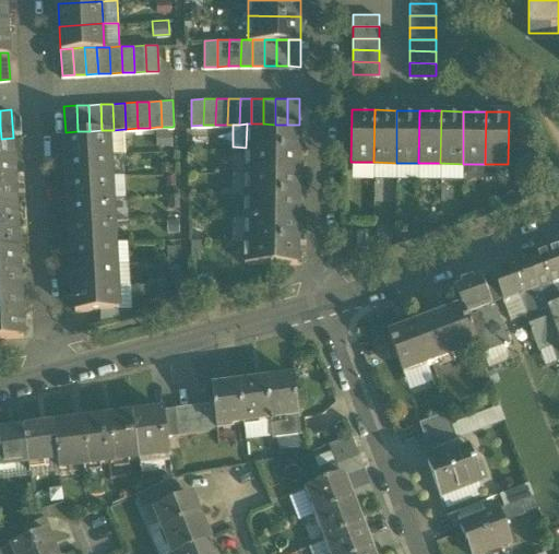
[(247,124),(246,148),(299,148),(299,125),(287,125),(275,125),(263,124),(251,124),(247,124)]
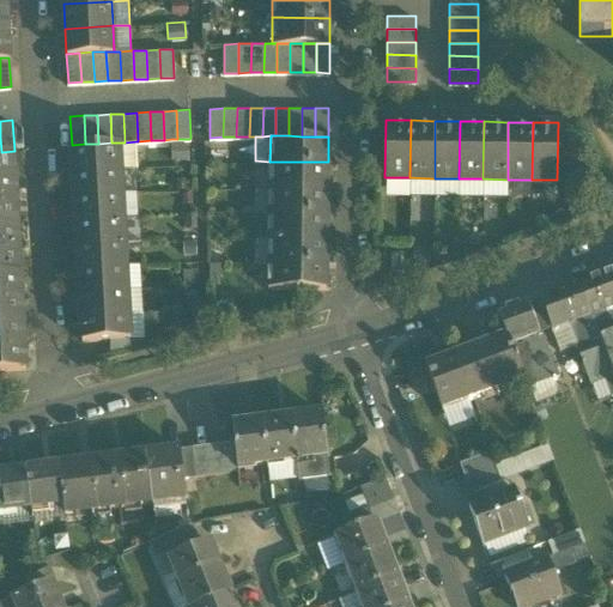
[(177,139),(171,139),(173,159),(190,158),(189,139),(177,139)]
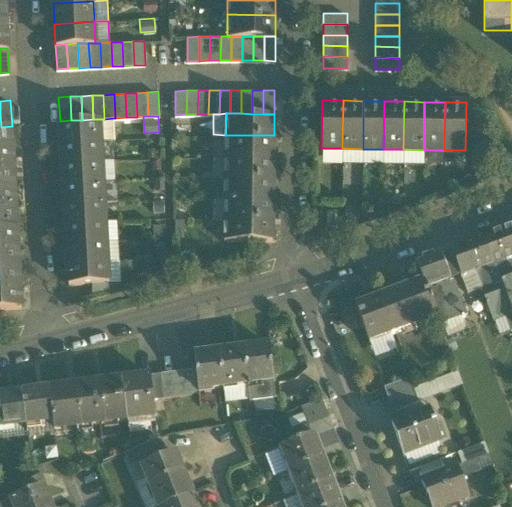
[(101,139),(113,139),(115,139),(114,118),(104,119),(100,119),(101,139)]
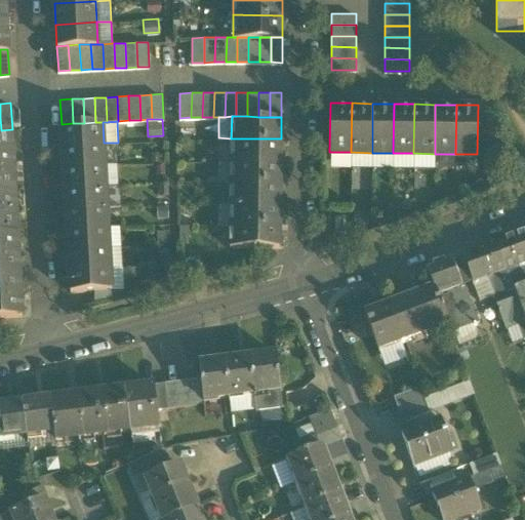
[(62,124),(63,146),(104,143),(103,122),(95,122),(84,123),(73,123),(62,124)]
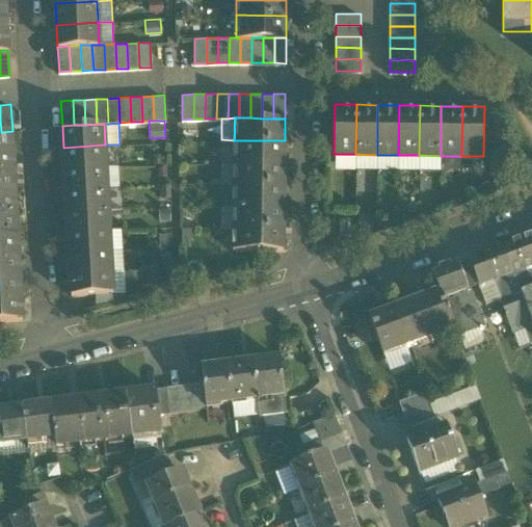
[(0,153),(14,152),(12,131),(1,132),(0,131),(0,153)]
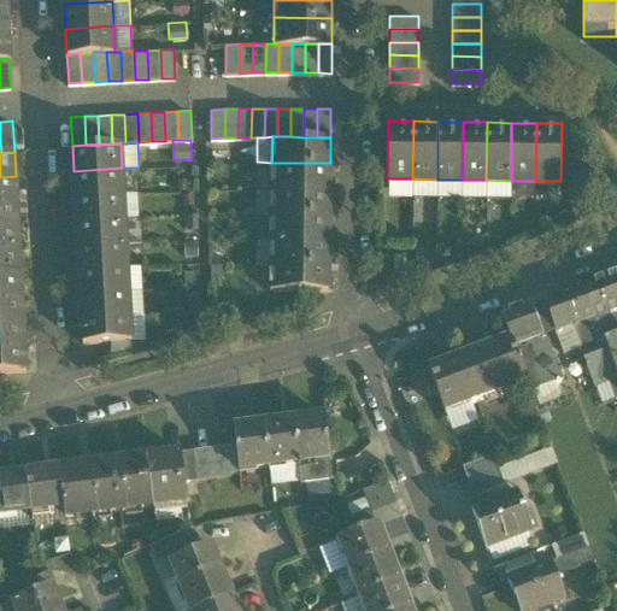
[(271,163),(271,187),(329,188),(330,163),(271,163)]
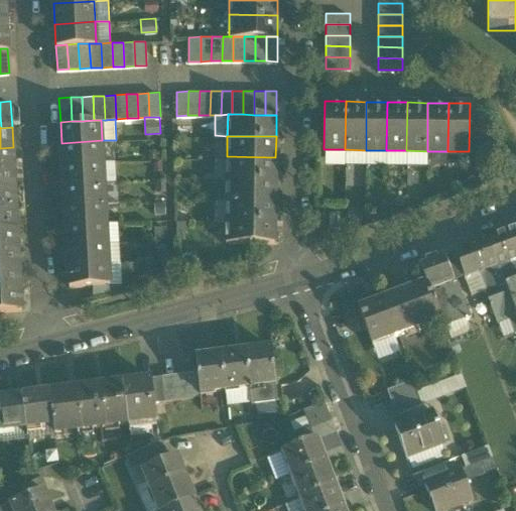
[(61,143),(62,163),(103,161),(102,140),(61,143)]
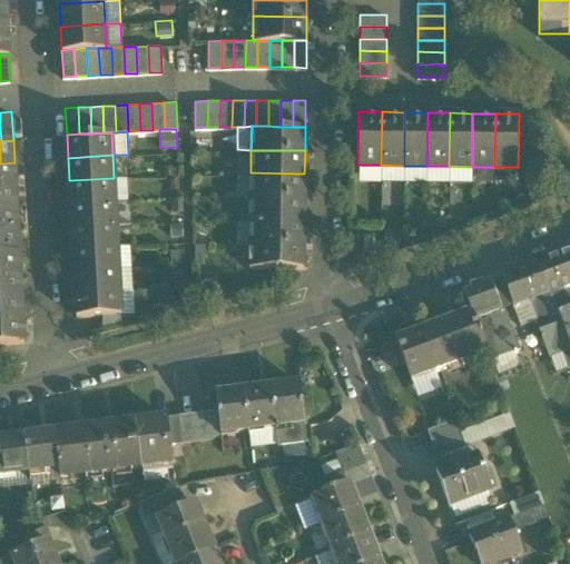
[(114,178),(127,177),(126,155),(112,155),(114,178)]
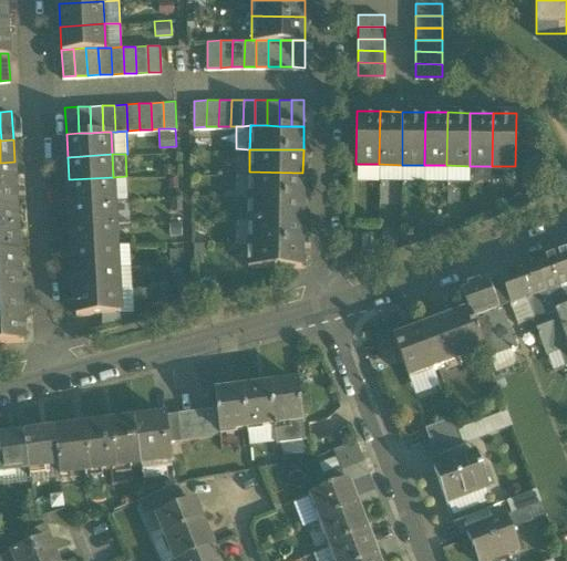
[(0,185),(16,184),(14,162),(0,163),(0,185)]
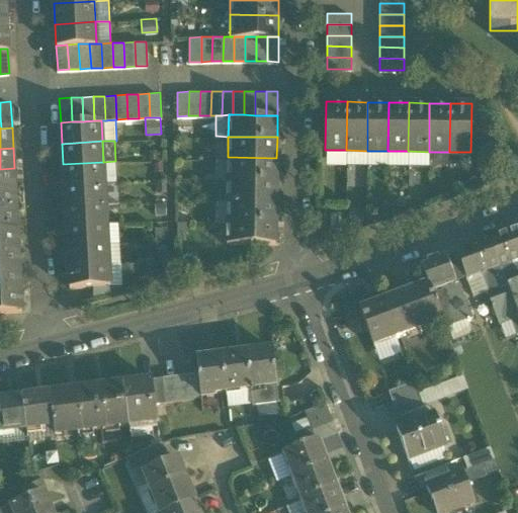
[(367,163),(367,151),(346,150),(346,163),(367,163)]
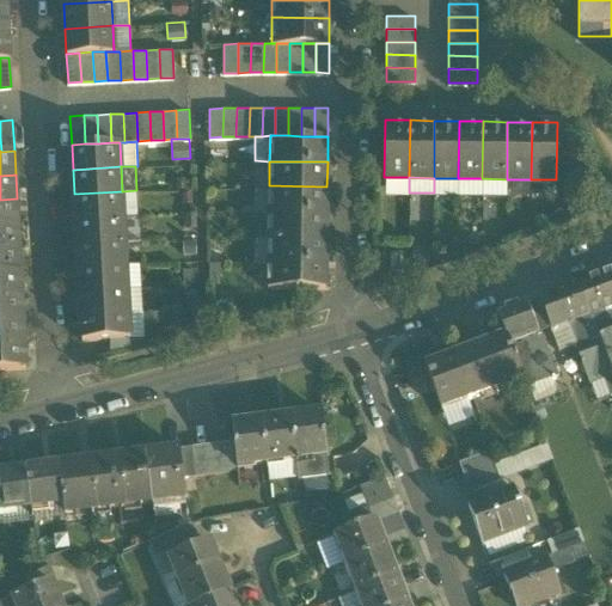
[(434,178),(434,193),(458,193),(458,178),(434,178)]
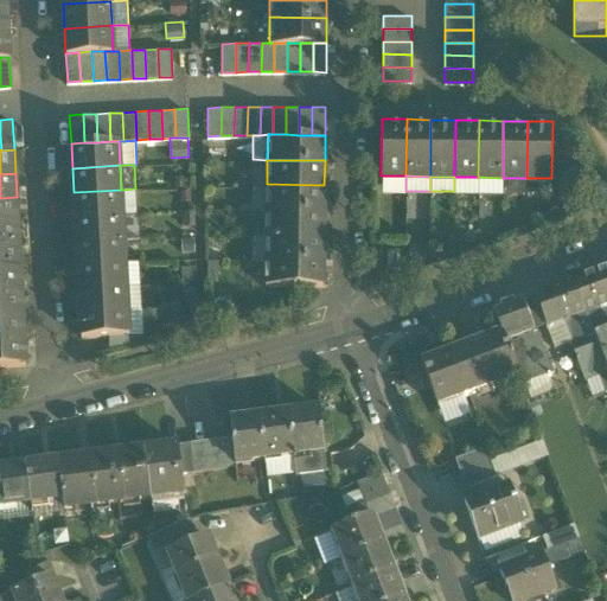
[(454,177),(454,191),(478,191),(478,177),(454,177)]
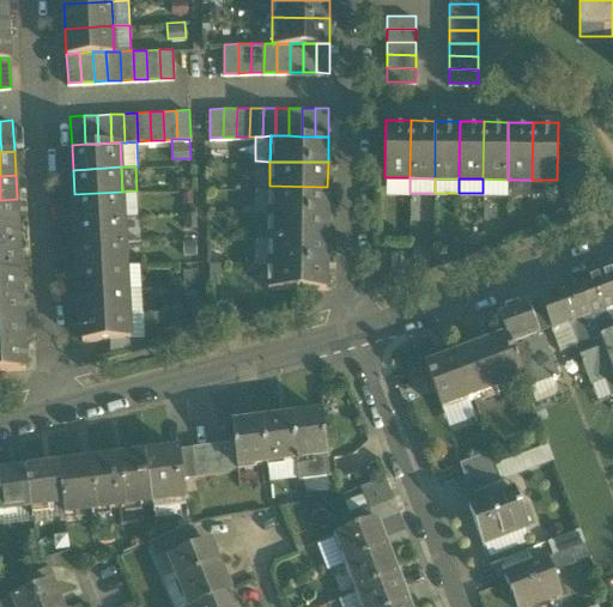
[(483,178),(483,193),(508,194),(508,180),(483,178)]
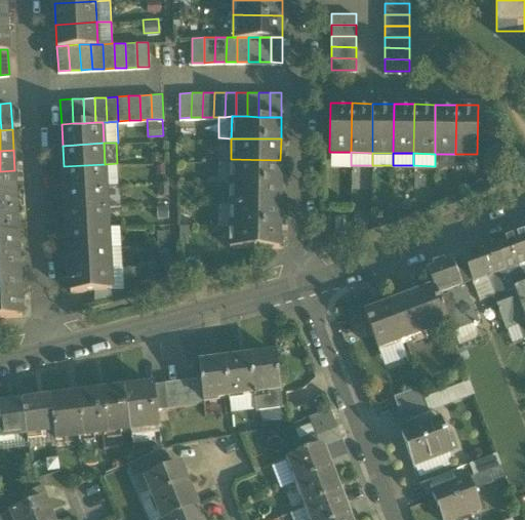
[(435,154),(435,166),(455,166),(455,154),(435,154)]
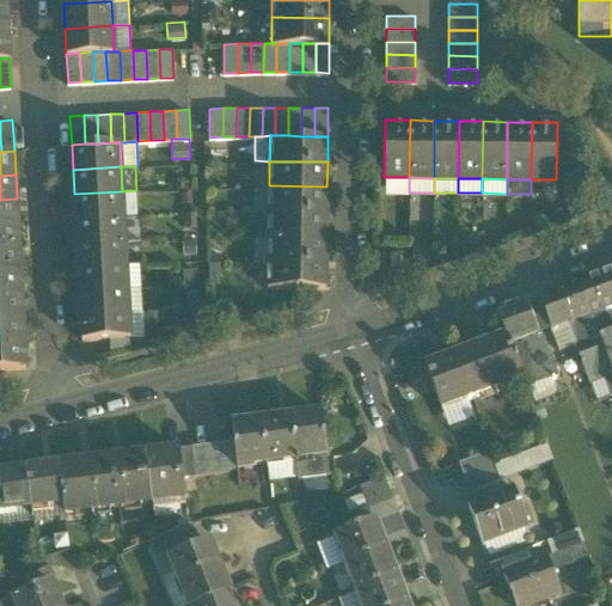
[(269,210),(269,185),(255,185),(254,210),(269,210)]
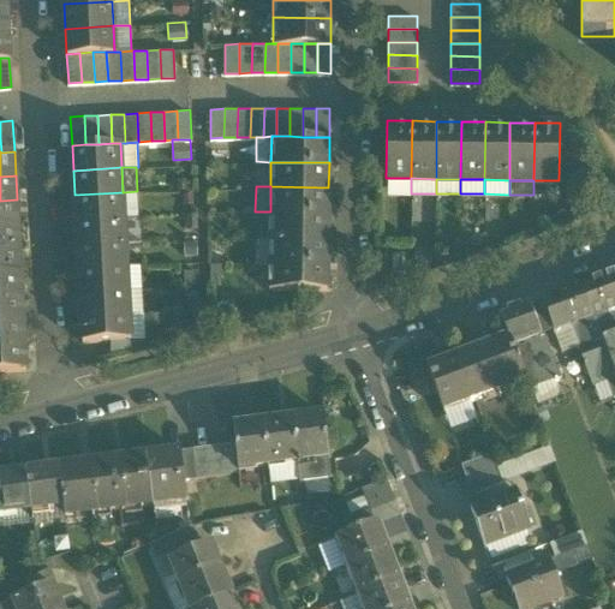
[(270,186),(270,212),(328,213),(328,187),(270,186)]
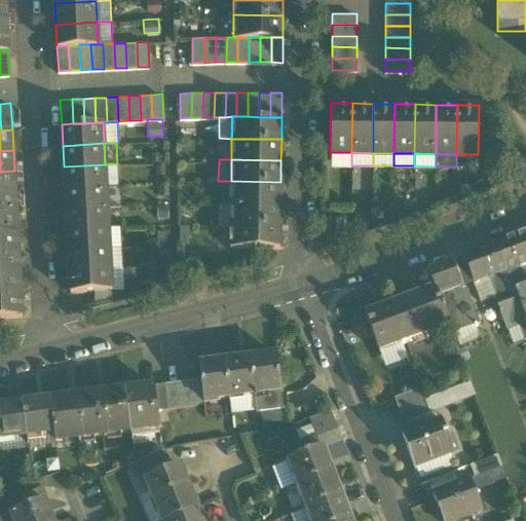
[(106,185),(118,184),(117,163),(105,164),(106,185)]
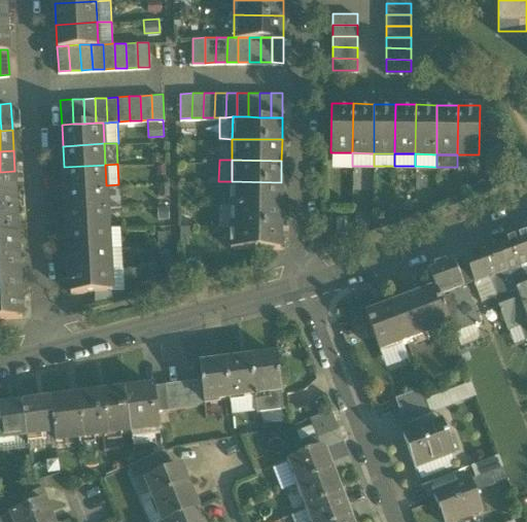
[(64,167),(65,187),(106,185),(105,165),(64,167)]
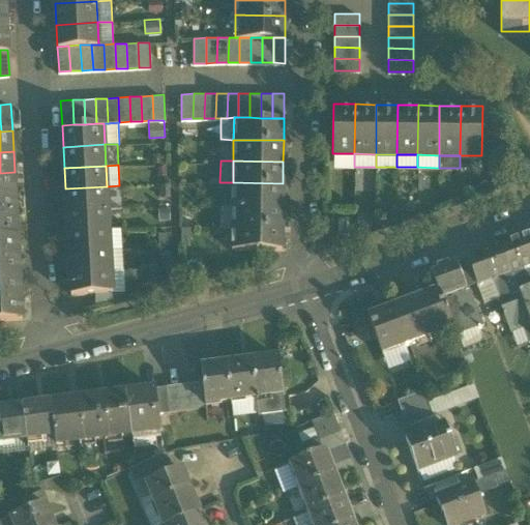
[(0,194),(16,193),(15,172),(0,173),(0,194)]
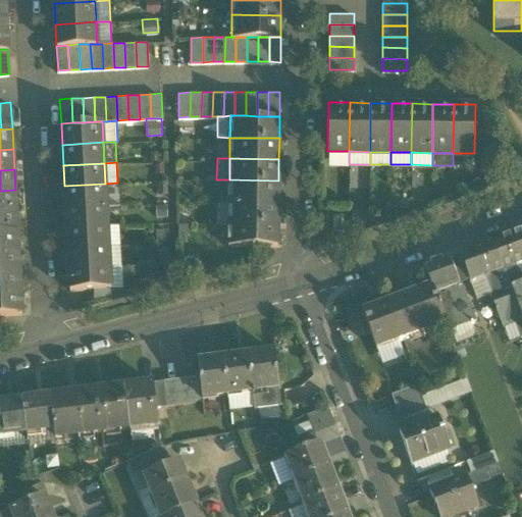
[(229,179),(229,201),(278,201),(278,181),(229,179)]
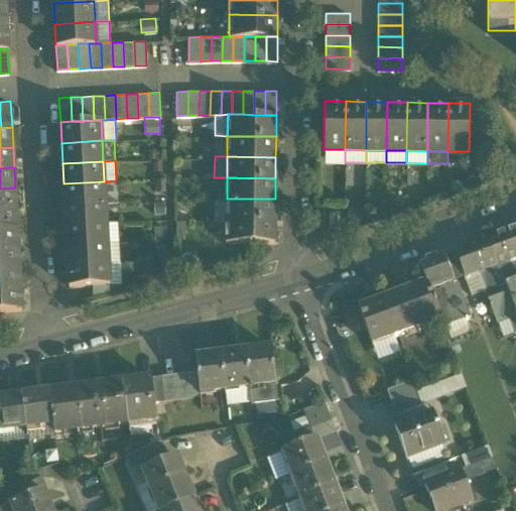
[(116,180),(104,181),(105,202),(119,201),(118,180),(116,180)]
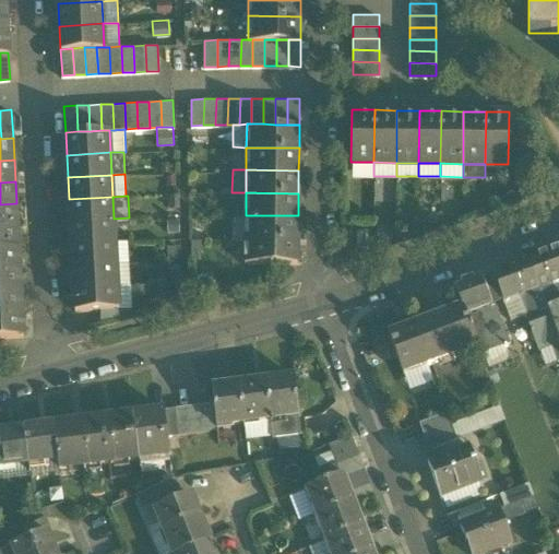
[(69,199),(70,221),(114,219),(113,197),(69,199)]
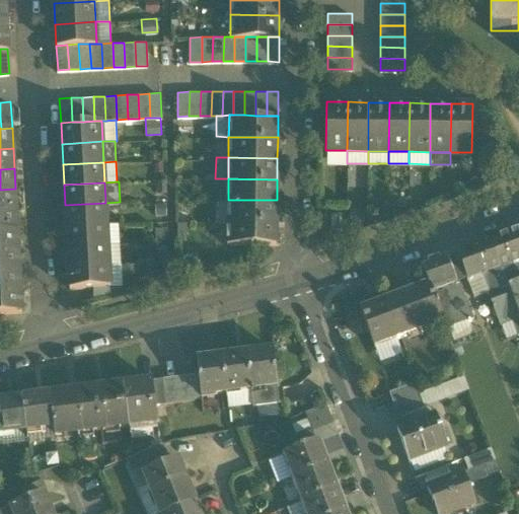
[(0,210),(16,209),(15,189),(0,190),(0,210)]
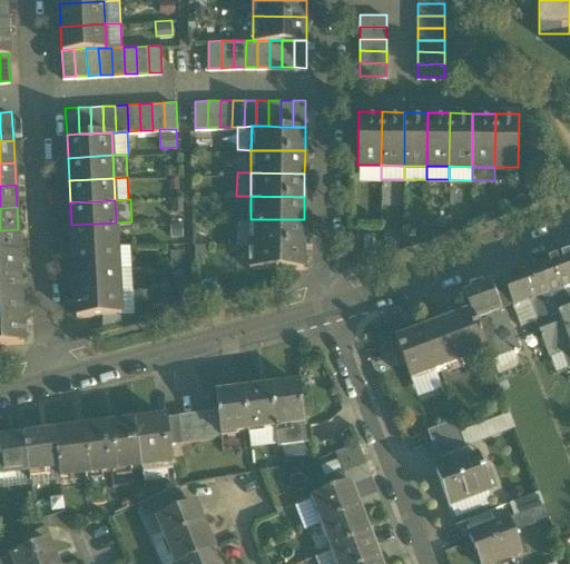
[(236,241),(249,241),(251,219),(236,218),(236,241)]
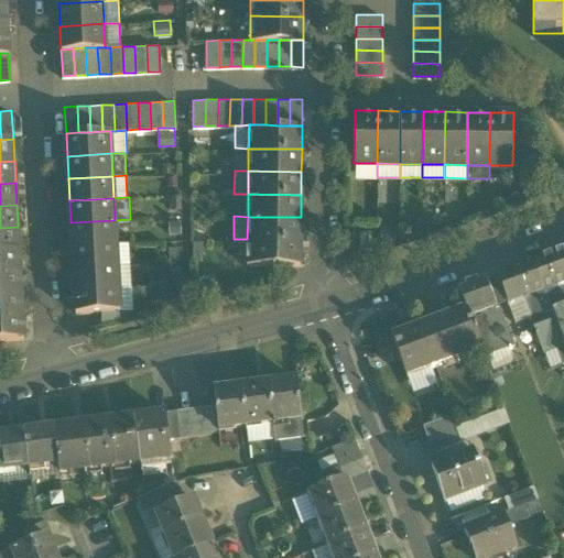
[(248,217),(247,239),(300,240),(301,217),(248,217)]
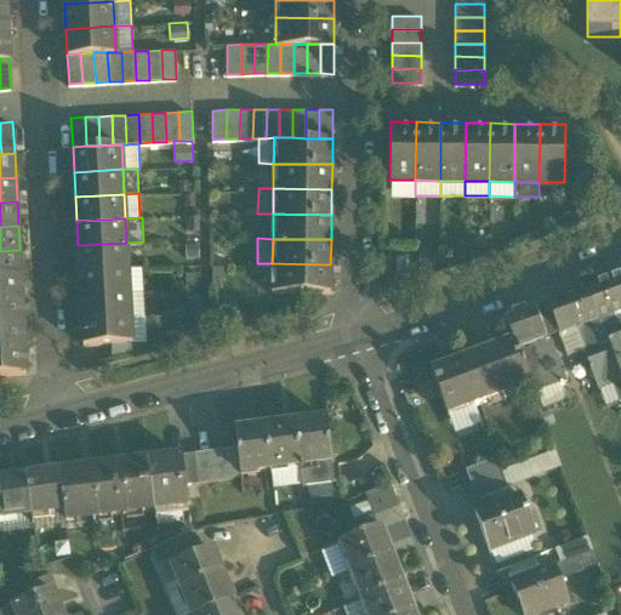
[(78,245),(79,269),(127,267),(126,243),(78,245)]
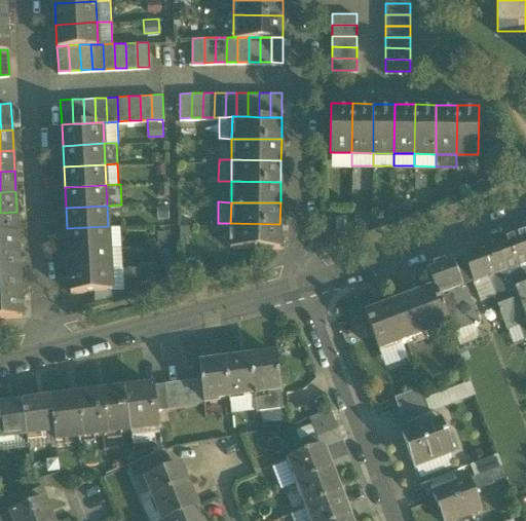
[(0,233),(17,232),(16,212),(0,213),(0,233)]
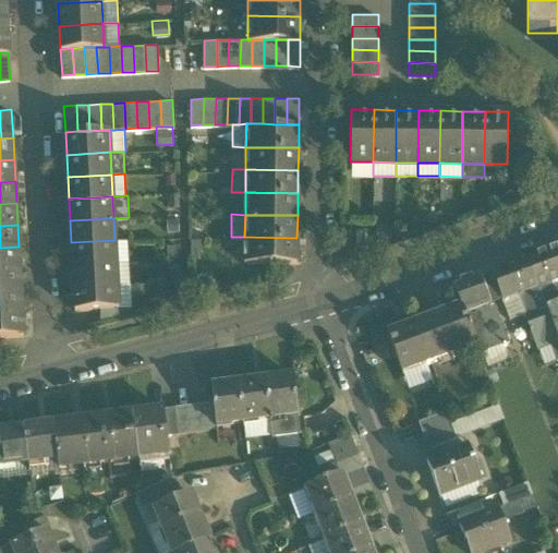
[(355,244),(370,244),(370,228),(355,228),(355,244)]
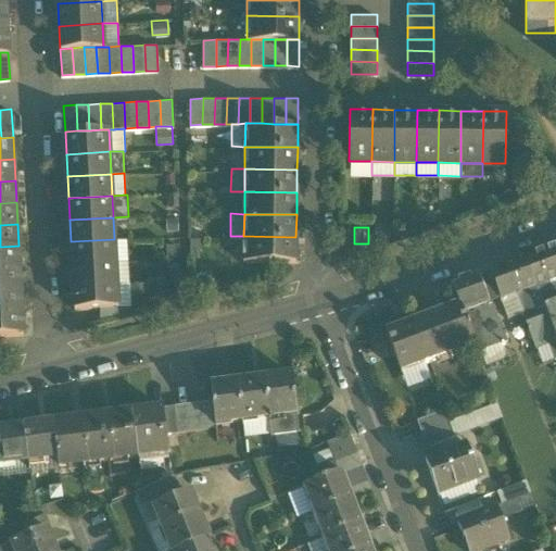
[(295,260),(295,237),(243,236),(243,260),(295,260)]
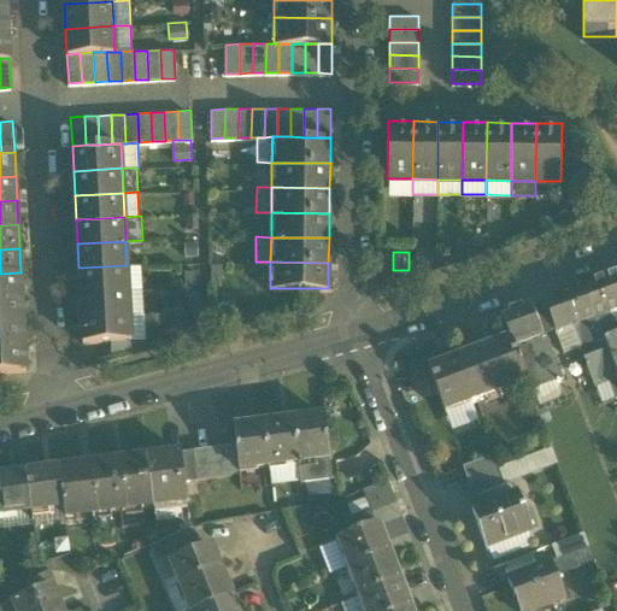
[(128,289),(142,288),(141,264),(127,265),(128,289)]
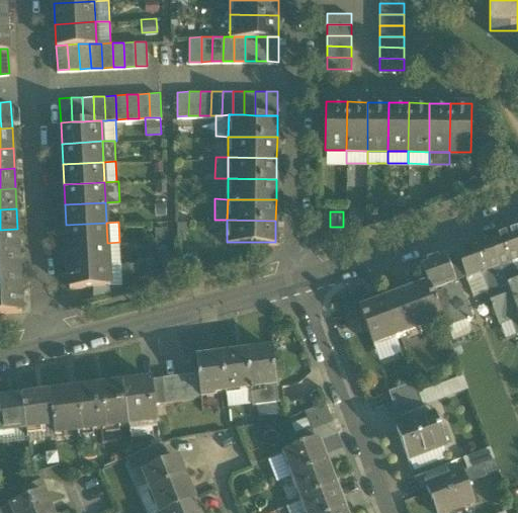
[(66,225),(67,245),(107,243),(106,223),(66,225)]
